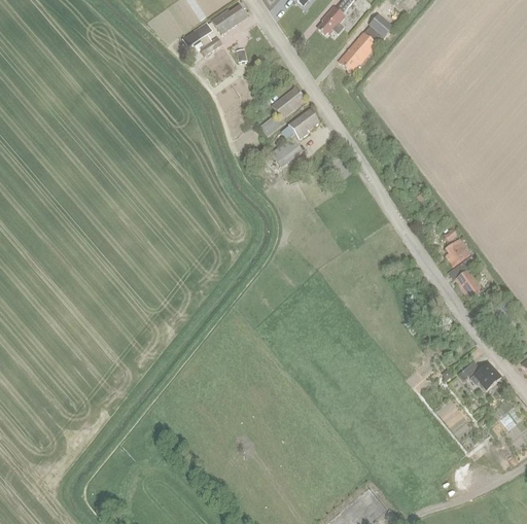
[(324,22),(318,28),(325,35),(327,32),(329,34),(334,30),(338,34),(345,27),(340,23),(345,16),(342,13),(353,0),(343,0),(336,8),(334,6),(322,21),(324,22)]
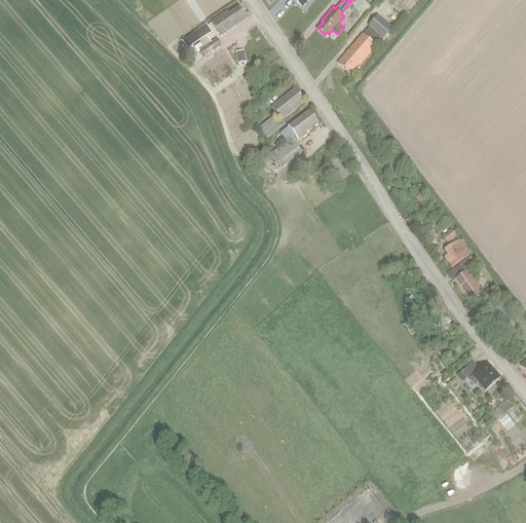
[(212,20),(221,34),(243,17),(241,15),(245,13),(238,5),(229,11),(227,9),(212,20)]
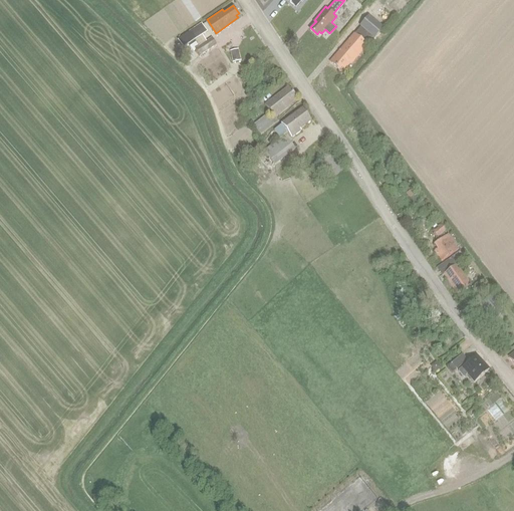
[(354,32),(353,32),(330,59),(340,68),(342,65),(345,67),(350,61),(351,62),(367,43),(366,43),(373,35),(374,36),(383,26),(369,14),(360,24),(361,25),(354,32)]
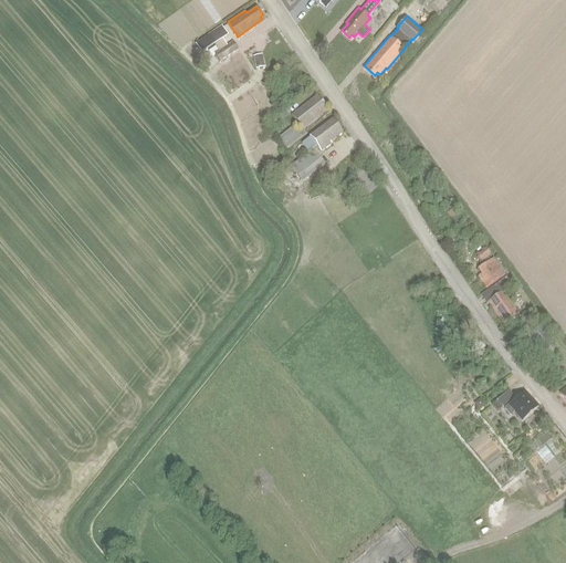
[(223,22),(196,41),(201,50),(229,31),(223,22)]
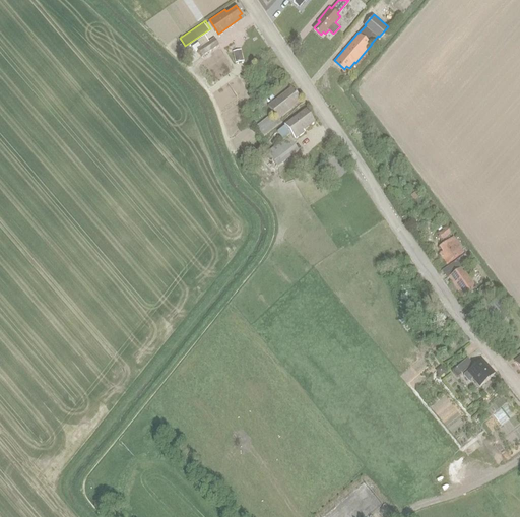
[(219,43),(215,36),(199,47),(203,54),(219,43)]
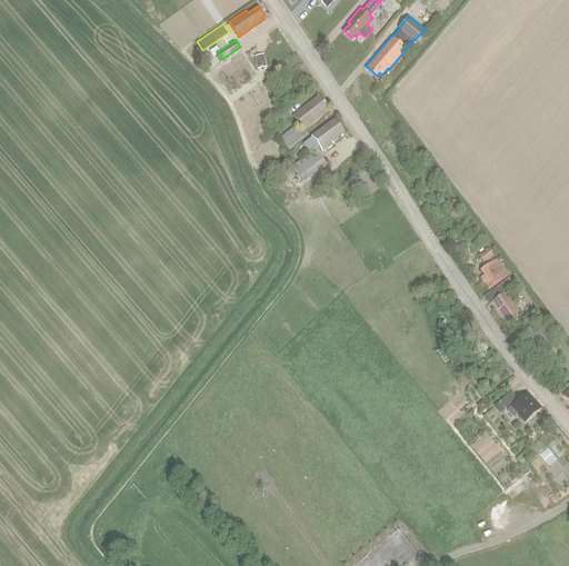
[(255,52),(257,65),(266,62),(262,50),(255,52)]
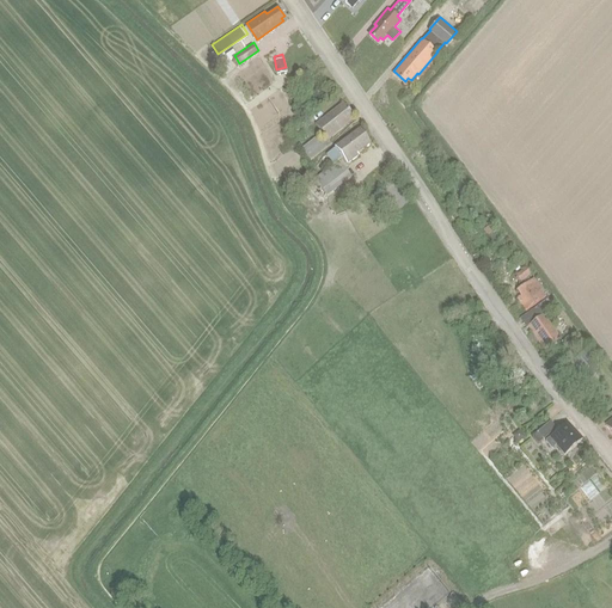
[(332,142),(328,136),(343,124),(341,121),(352,112),(344,103),(342,105),(340,103),(316,122),(326,135),(319,141),(316,137),(303,147),(311,159),(332,142)]
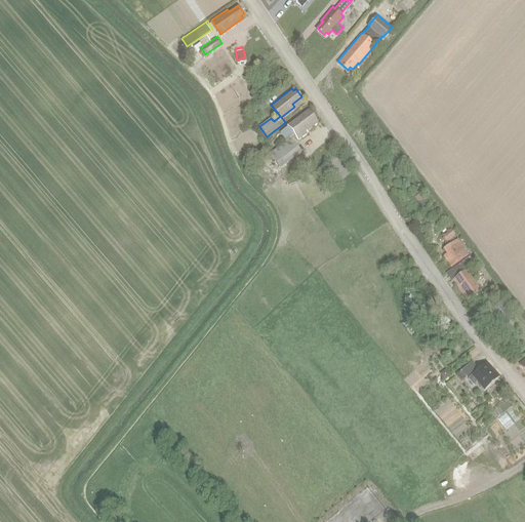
[(280,166),(301,149),(290,134),(293,132),(297,138),(308,131),(307,129),(318,121),(308,109),(286,124),(286,125),(278,131),(285,139),(269,151),(280,166)]
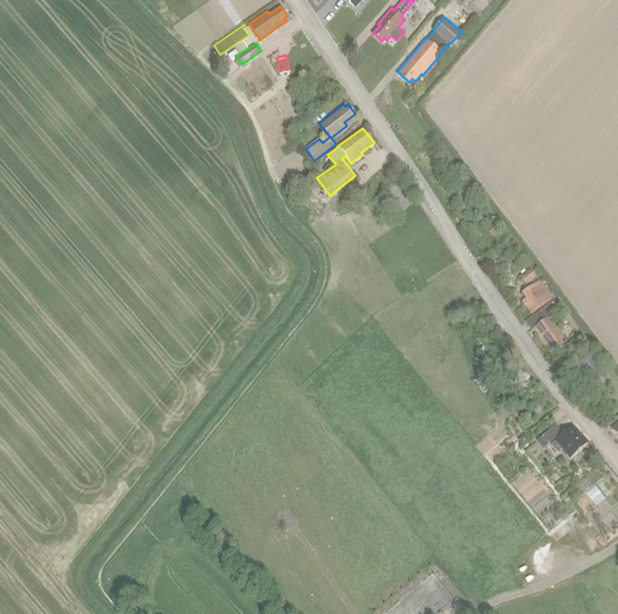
[(525,282),(536,275),(531,269),(520,276),(525,282)]
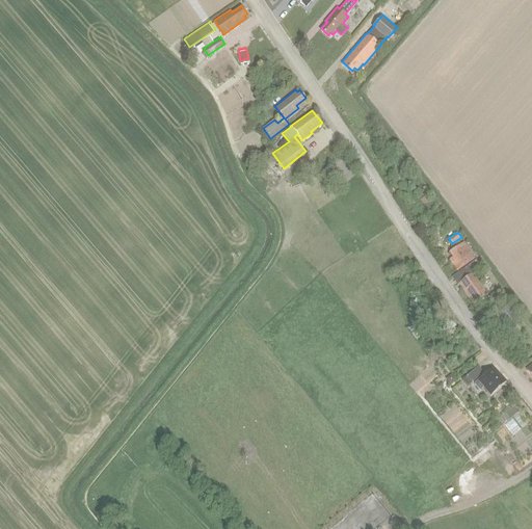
[(457,269),(474,258),(463,242),(450,250),(453,256),(450,258),(457,269)]
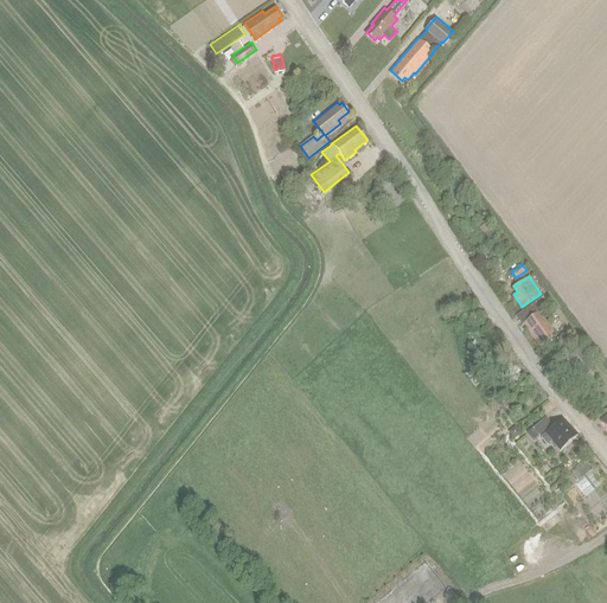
[(555,333),(541,313),(549,307),(543,296),(528,307),(534,315),(523,322),(540,345),(542,342),(544,346),(554,339),(551,335),(555,333)]
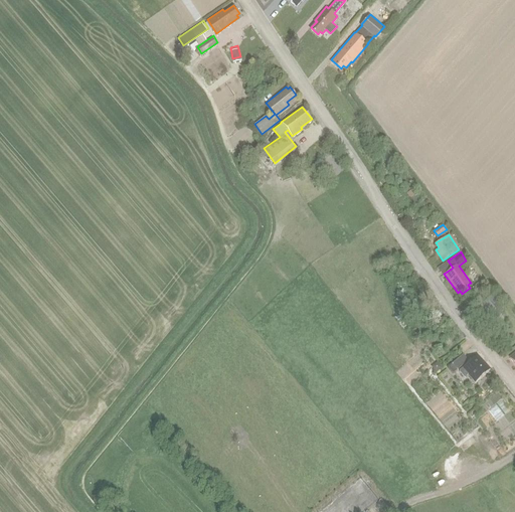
[(481,285),(474,292),(480,298),(487,292),(481,285)]
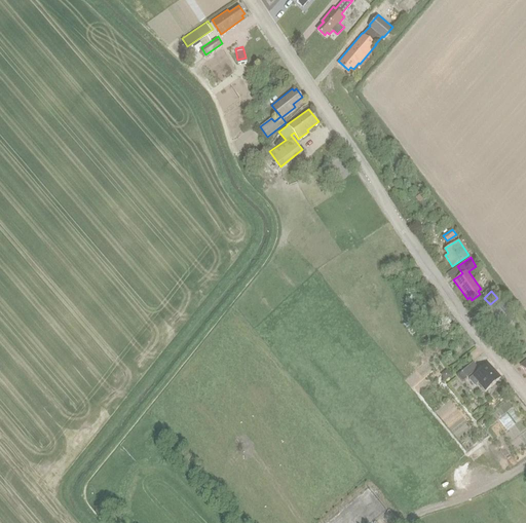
[(478,368),(473,362),(457,375),(463,381),(478,368)]
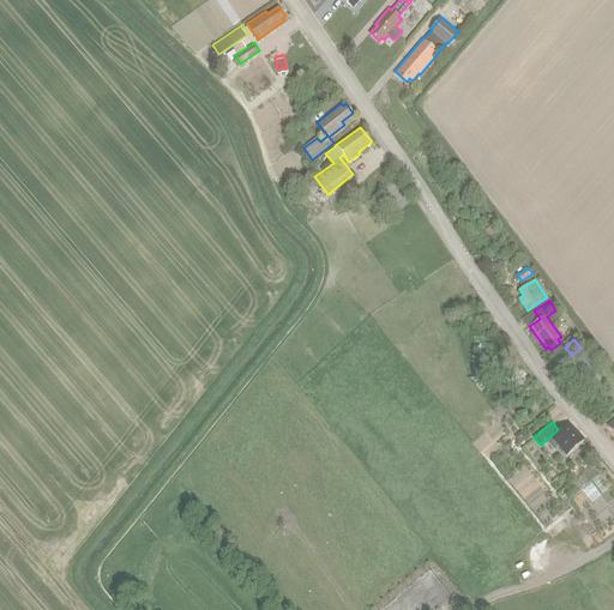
[(584,439),(570,422),(548,441),(548,442),(545,446),(551,452),(554,448),(558,446),(566,456),(584,439)]
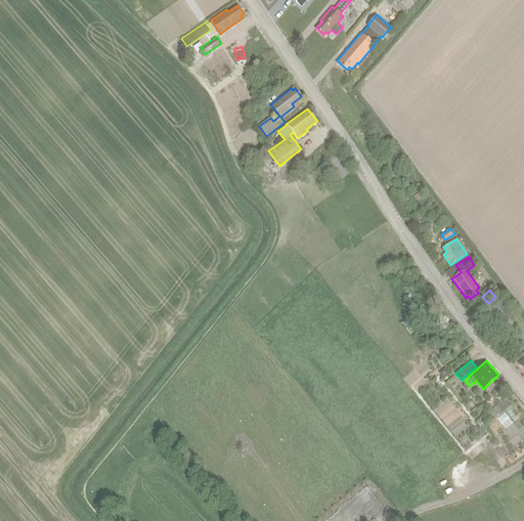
[(382,512),(385,517),(392,512),(389,507),(382,512)]
